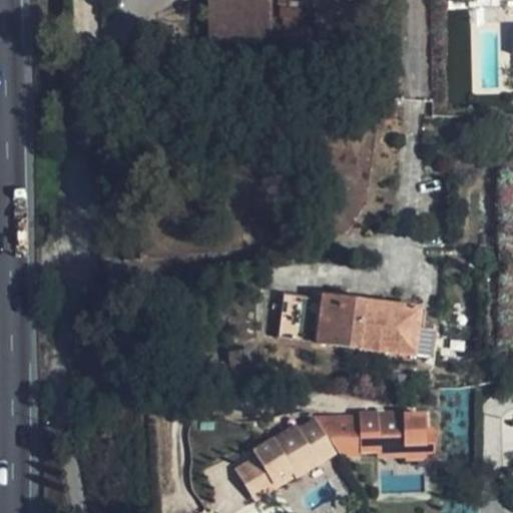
[(213,0),(215,42),(259,41),(271,41),(269,0),(213,0)]
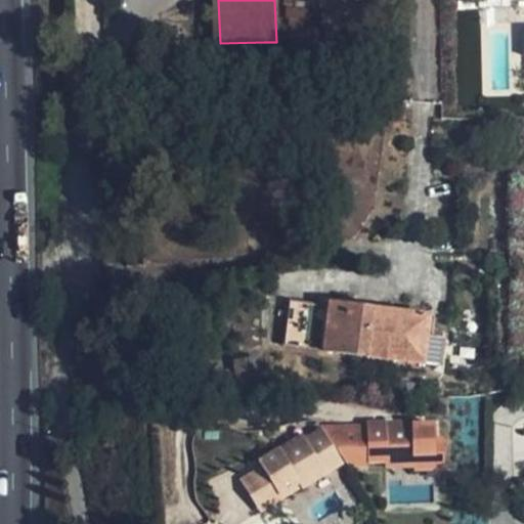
[(220,62),(265,61),(264,42),(220,43),(220,62)]
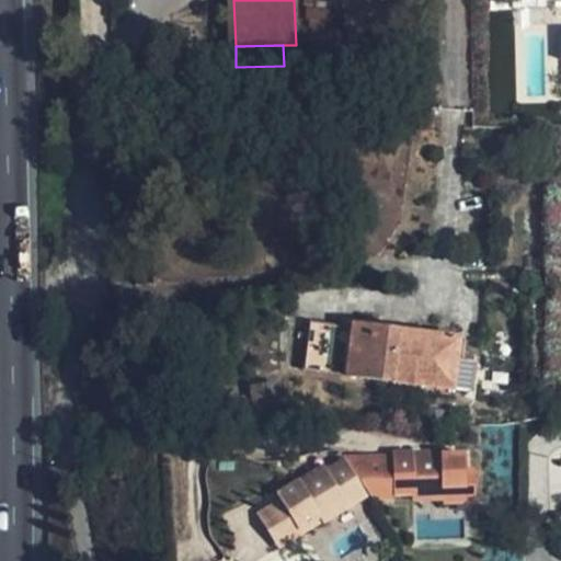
[(391,382),(400,328),(355,321),(354,329),(310,322),(309,332),(308,342),(307,357),(304,370),(391,382)]
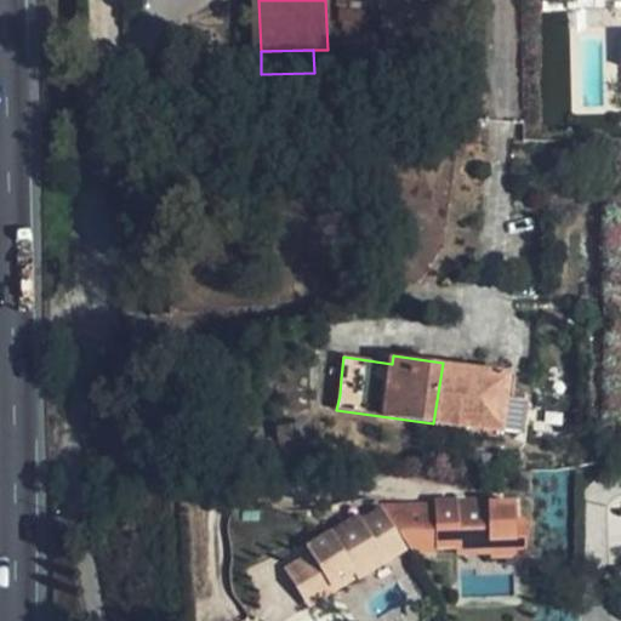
[(443,363),(433,423),(502,433),(507,399),(511,372),(443,363)]
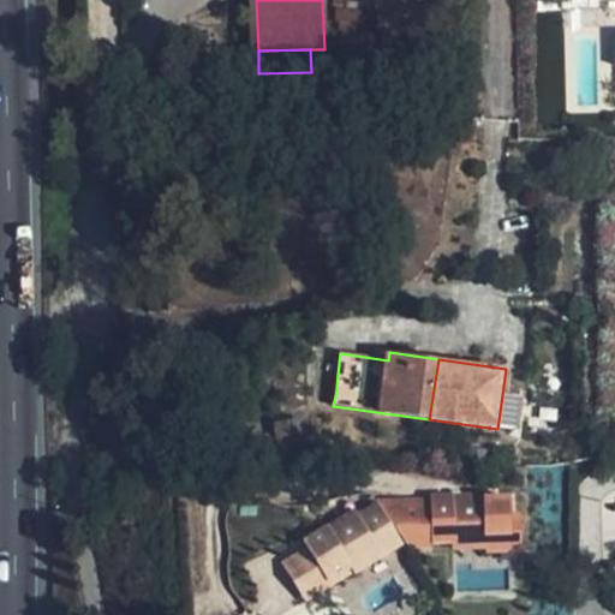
[(515,431),(520,398),(502,395),(497,429),(515,431)]
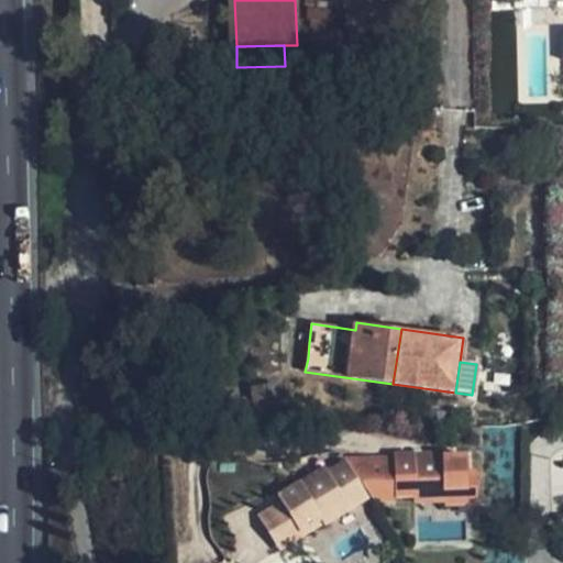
[(364,493),(367,498),(370,501),(394,500),(394,498),(412,498),(412,503),(443,501),(442,490),(466,489),(465,457),(441,457),(441,455),(393,457),(393,492),(364,493)]
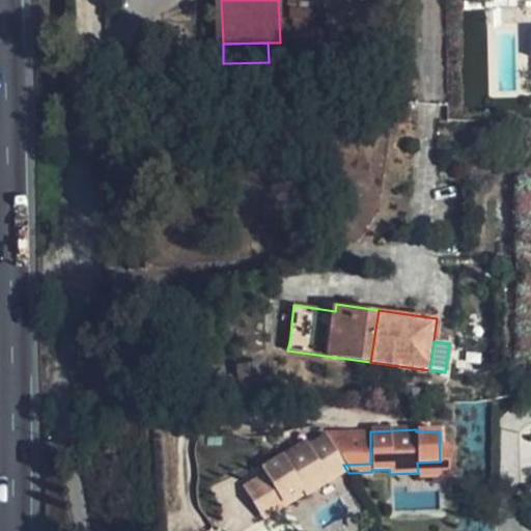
[(325,435),(343,465),(370,464),(370,434),(325,435)]
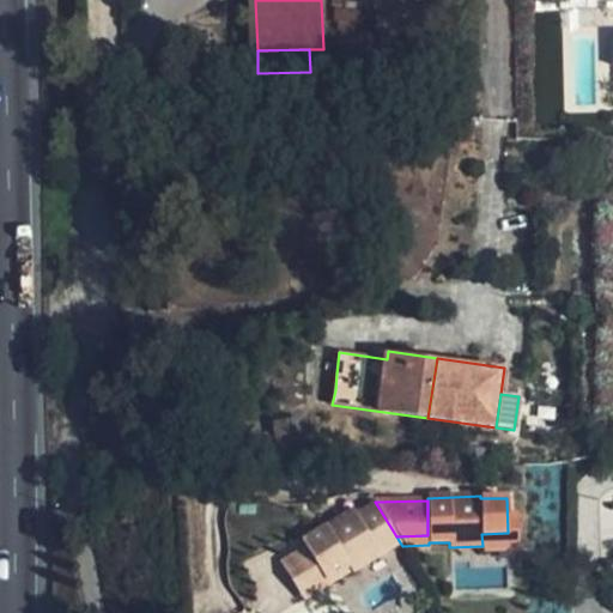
[(305,548),(280,564),(286,574),(311,558),(325,580),(347,565),(351,572),(400,542),(396,536),(375,502),(354,515),(352,511),(302,542),(305,548)]
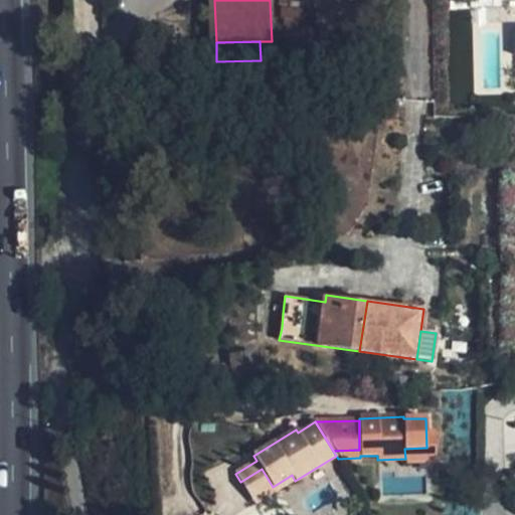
[(262,469),(240,482),(254,506),(295,481),(292,475),(273,487),(262,469)]
